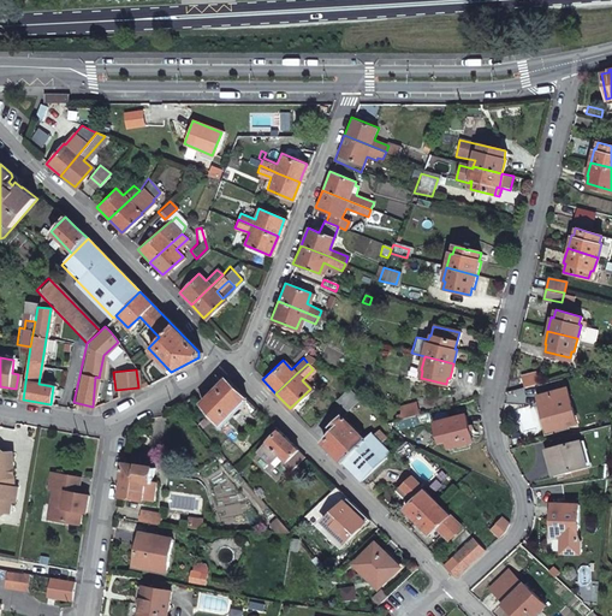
[(524,386),(539,383),(535,372),(521,375),(524,386)]
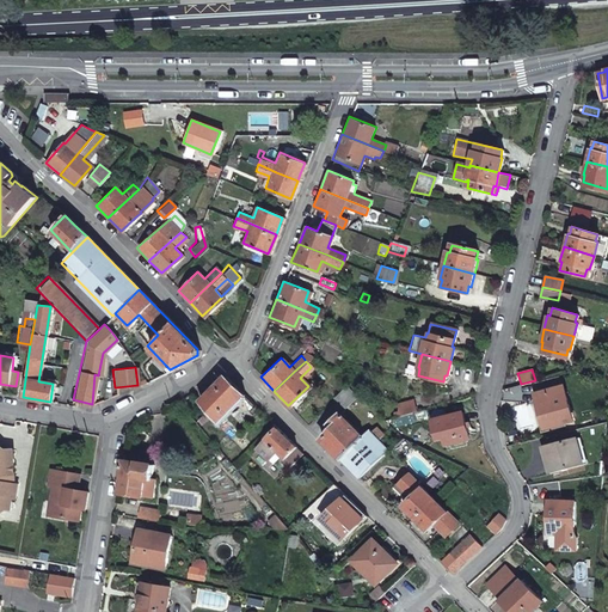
[(228,380),(222,375),(197,401),(215,421),(243,393),(228,380)]
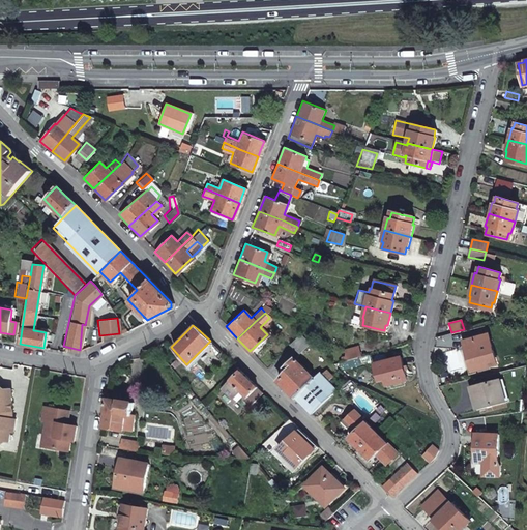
[(298,332),(288,344),(297,353),(308,342),(298,332)]
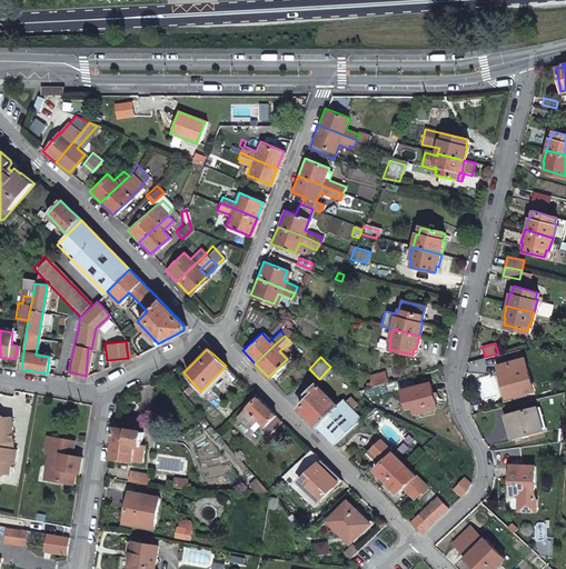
[(520,358),(496,366),(498,372),(505,397),(529,389),(524,370),(520,358)]
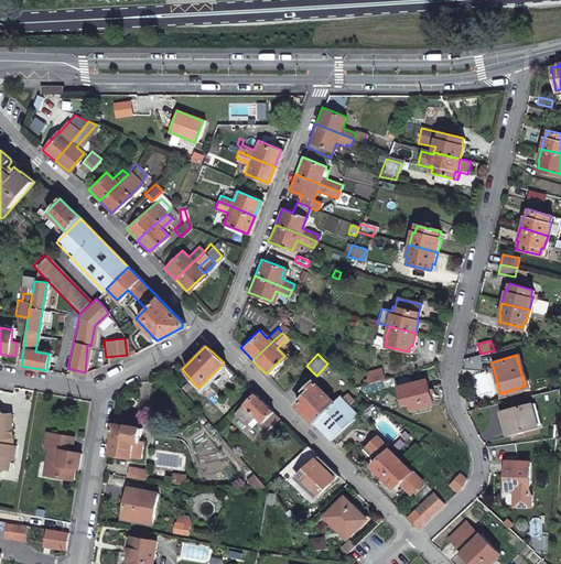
[(371,382),(383,379),(380,369),(366,373),(369,382),(371,382)]
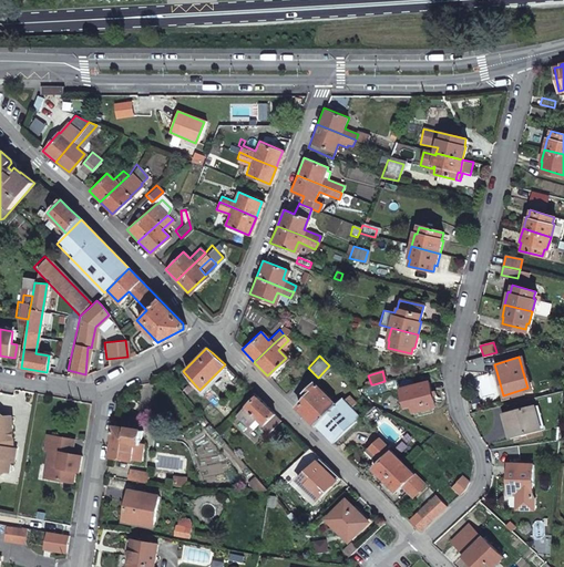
[(428,381),(398,389),(402,403),(409,402),(411,412),(433,406),(428,381)]
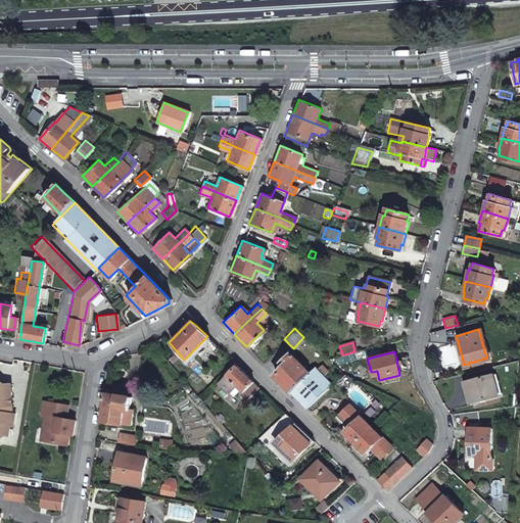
[(273,374),(290,392),(309,373),(288,352),(280,362),(283,365),(273,374)]
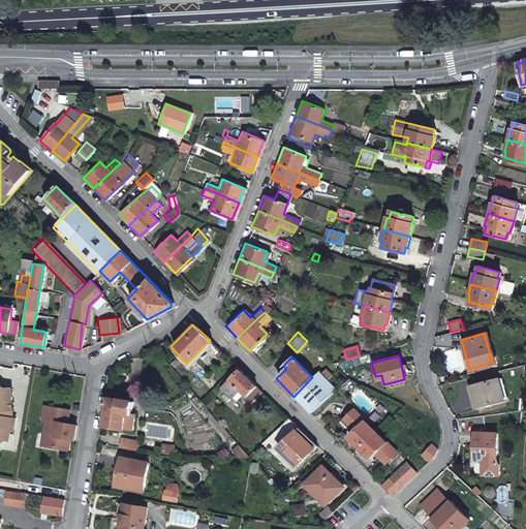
[(346,359),(338,362),(339,367),(350,365),(348,359),(346,359)]
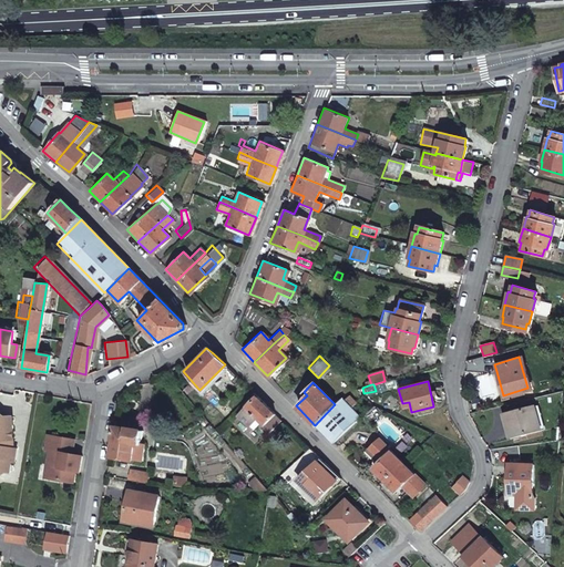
[(279,418),(256,395),(254,393),(242,403),(244,406),(237,413),(249,425),(258,418),(269,429),(279,418)]
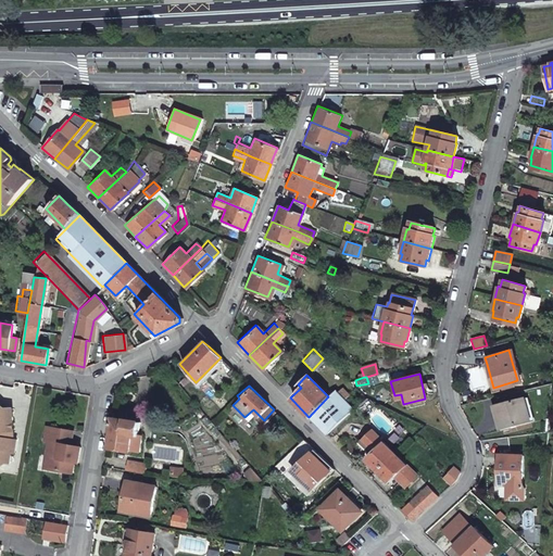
[(309,417),(324,432),(352,409),(348,404),(343,401),(348,395),(341,389),(337,392),(335,390),(328,396),(309,417)]
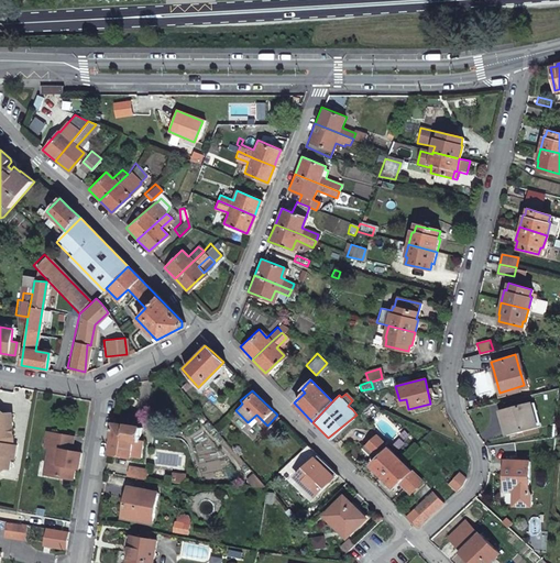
[(352,409),(357,415),(371,403),(365,398),(352,409)]
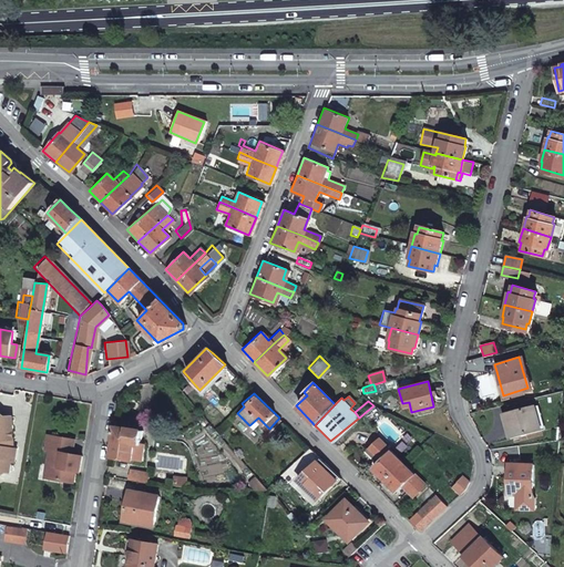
[(508,437),(540,430),(533,405),(502,413),(508,437)]
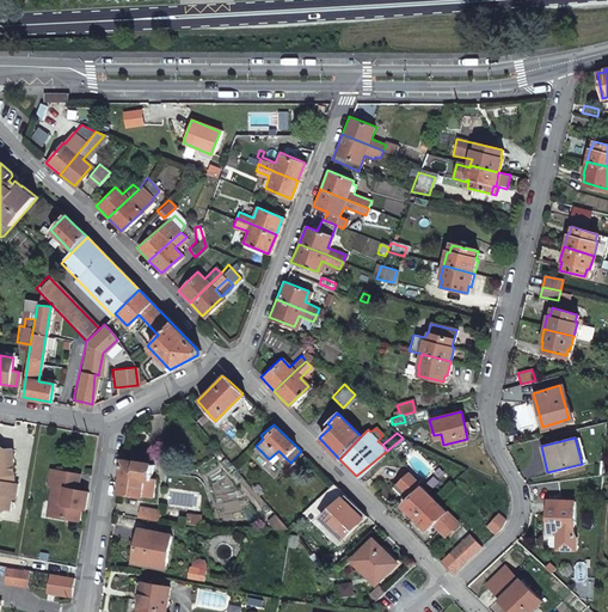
[(0,514),(2,516),(8,508),(13,508),(12,496),(16,496),(16,482),(12,482),(10,450),(0,450),(0,514)]
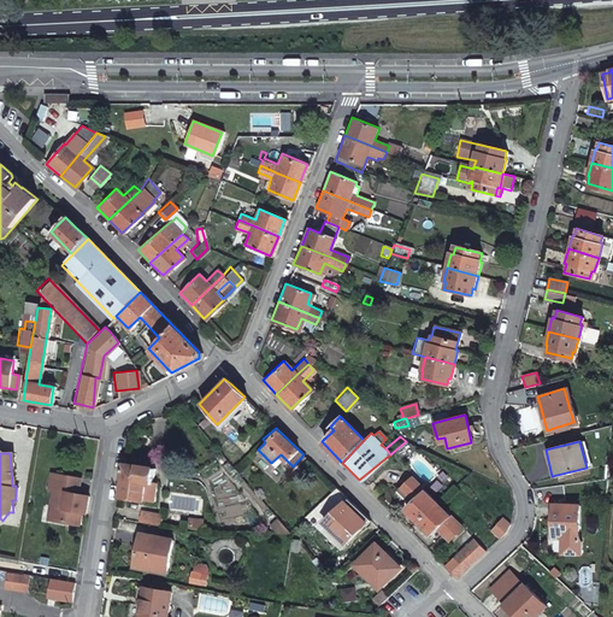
[(137,465),(123,463),(119,479),(122,480),(119,497),(141,500),(141,498),(152,500),(155,485),(151,483),(153,468),(137,464),(137,465)]
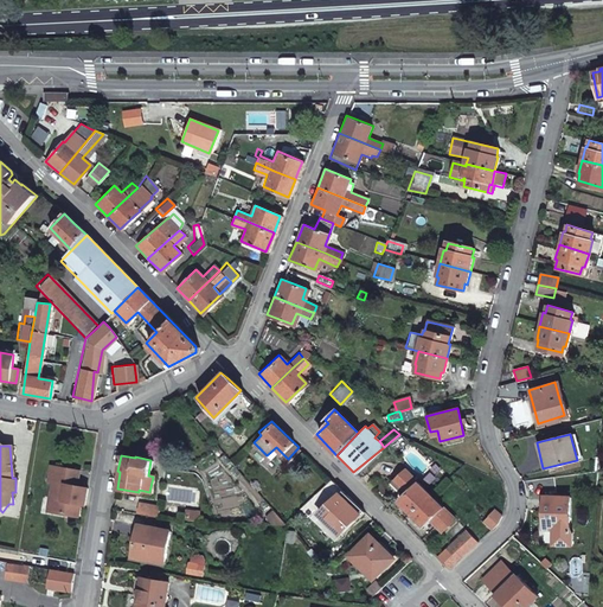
[(83,503),(85,486),(76,485),(71,484),(74,470),(50,466),(49,479),(52,480),(47,511),(77,516),(79,503),(83,503)]
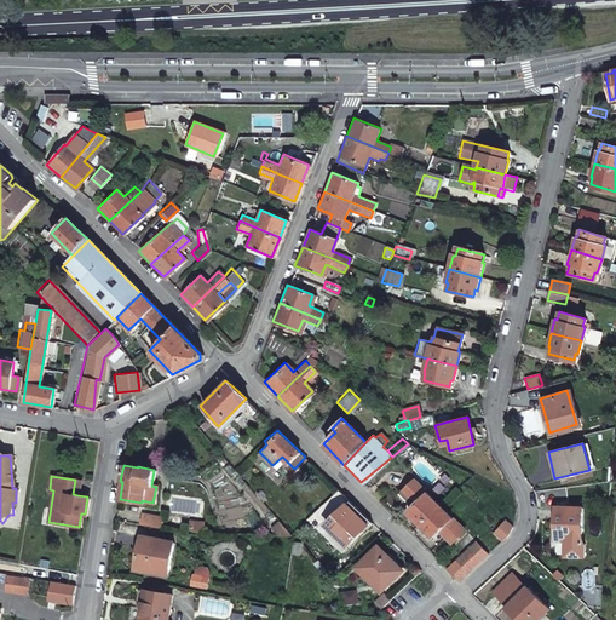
[(407,511),(419,523),(438,504),(414,478),(401,492),(414,505),(407,511)]
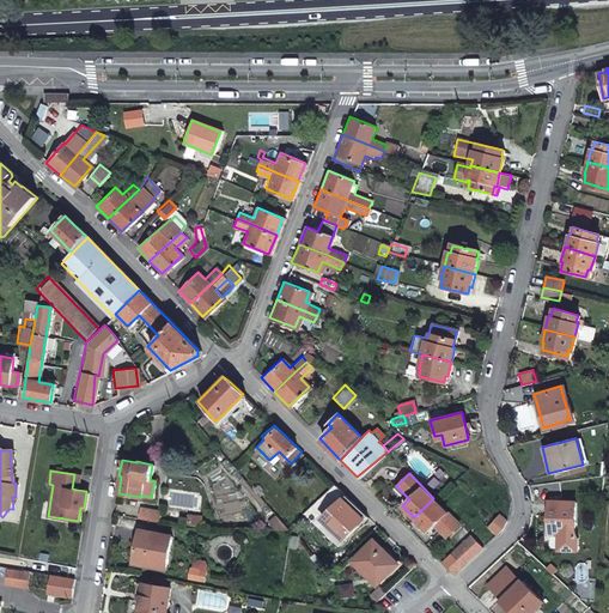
[(364,517),(334,484),(300,513),(335,546),(364,517)]
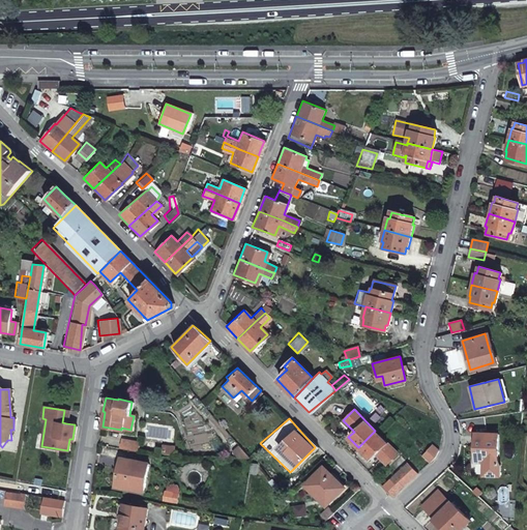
[(375,431),(358,447),(369,458),(374,452),(384,462),(394,451),(382,438),(375,431)]
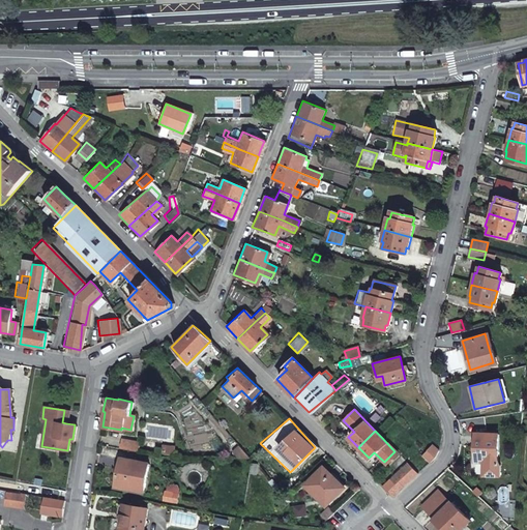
[(496,462),(496,433),(473,433),(472,461),(480,461),(479,476),(497,476),(497,465),(496,462)]
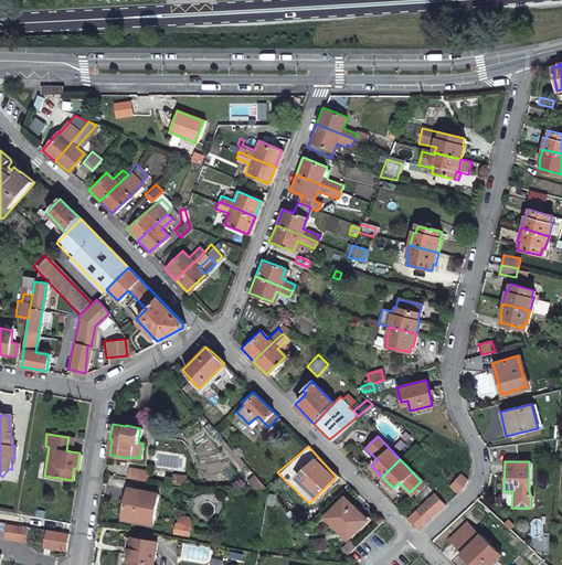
[(123,477),(138,480),(140,468),(125,466),(123,477)]
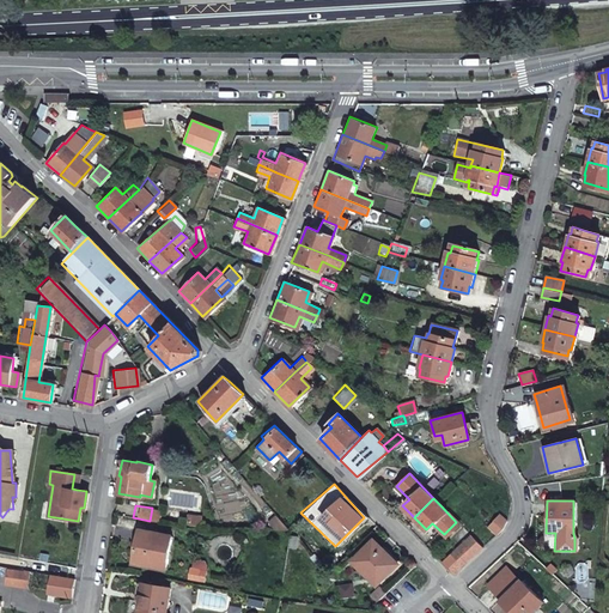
[(500,529),(504,520),(498,514),(486,525),(494,534),(500,529)]
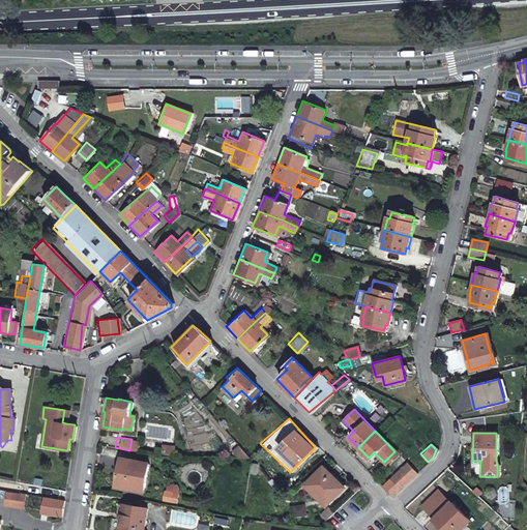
[(114,487),(142,491),(147,463),(119,459),(114,487)]
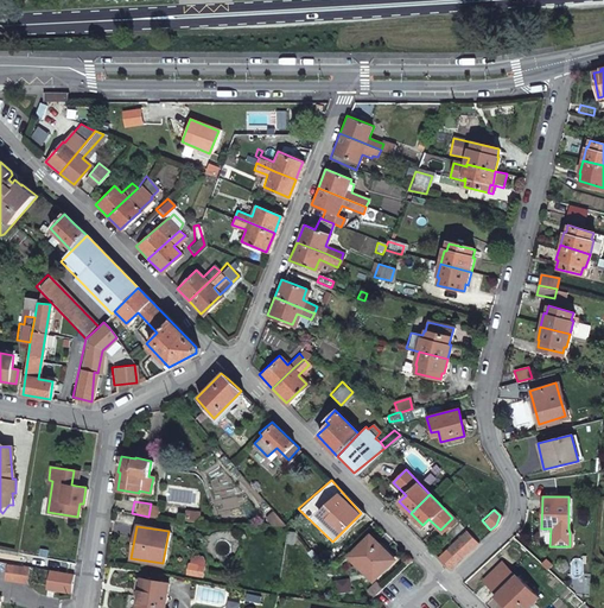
[(436,557),(447,569),(477,542),(465,530),(436,557)]
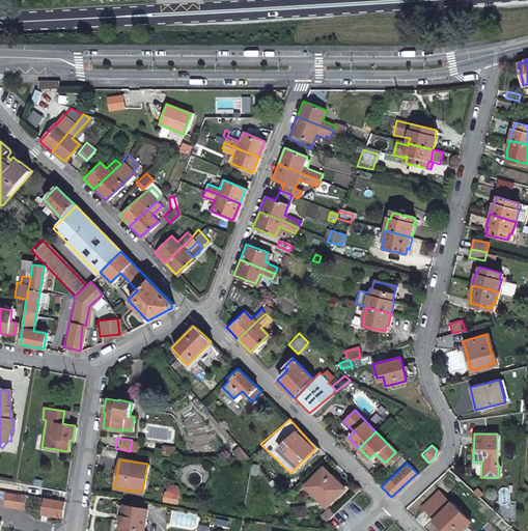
[(343,488),(323,469),(304,486),(325,506),(343,488)]
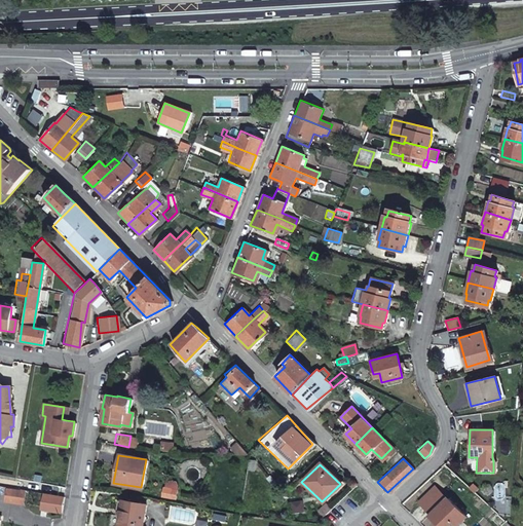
[(176,489),(162,486),(161,494),(174,497),(176,489)]
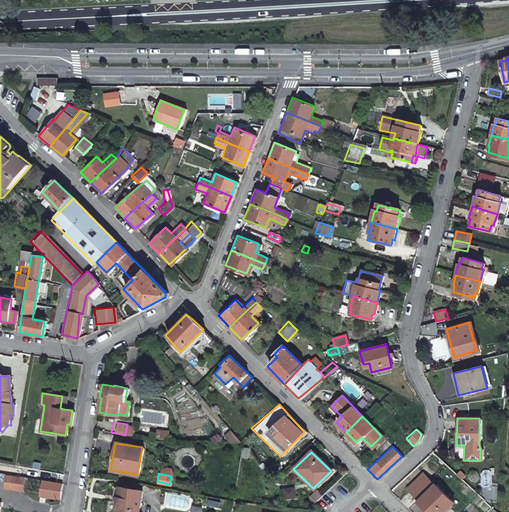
[(28,493),(58,498),(60,482),(31,477),(28,493)]
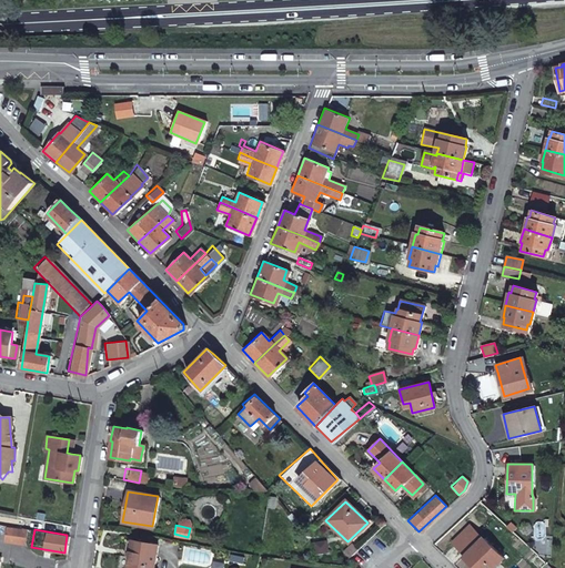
[(121,567),(151,567),(155,541),(127,537),(121,567)]
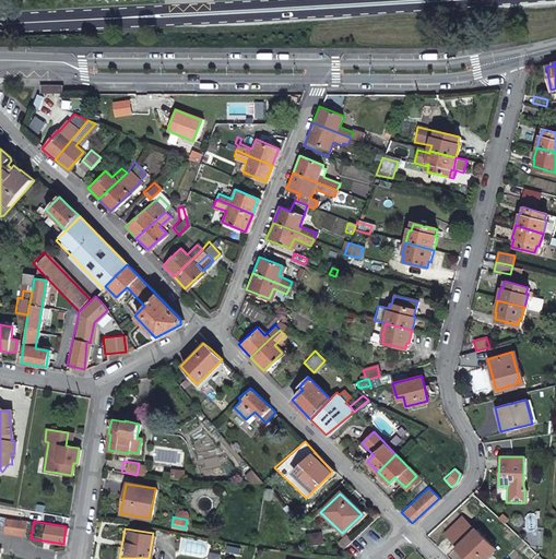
[(474,530),(465,538),(462,535),(458,539),(461,543),(456,548),(466,558),(483,558),(494,549),(474,530)]
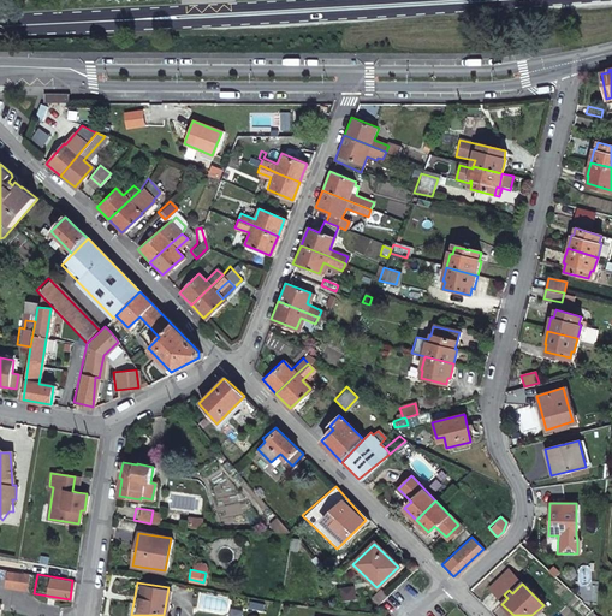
[(374,600),(382,594),(378,590),(370,597),(374,600)]
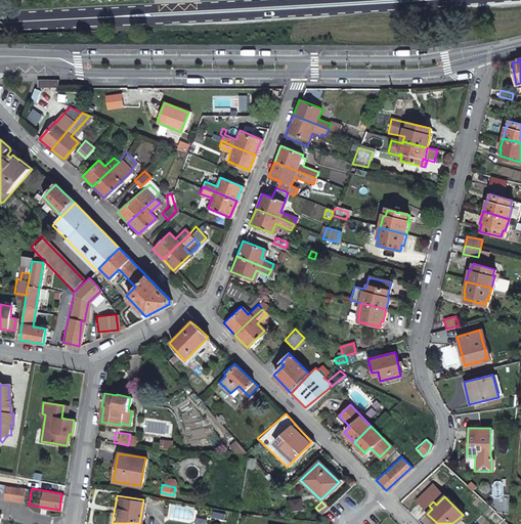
[(488,516),(496,523),(503,519),(493,511),(488,516)]
